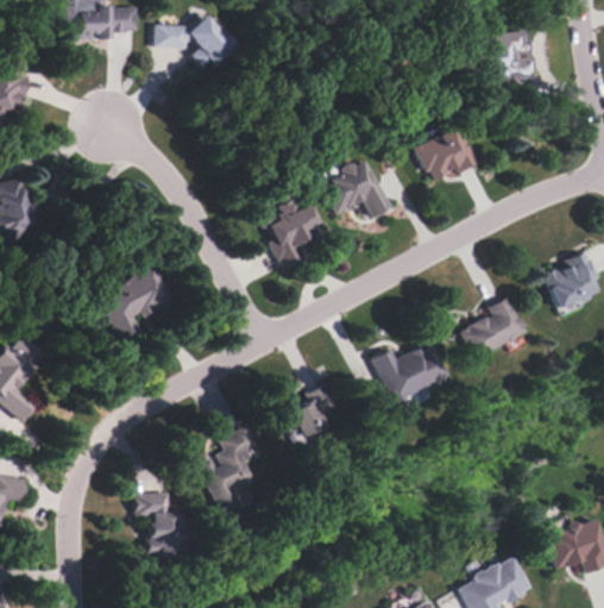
[(136,35),(134,5),(88,5),(88,0),(64,0),(64,36),(136,35)]
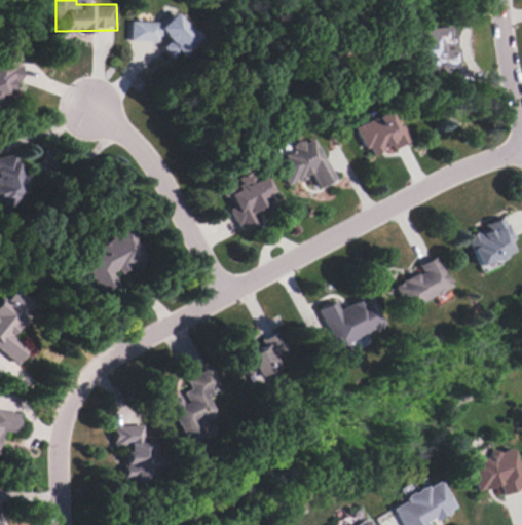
[(131,21),(131,40),(157,41),(160,38),(166,38),(166,47),(177,60),(199,39),(175,10),(163,21),(131,21)]
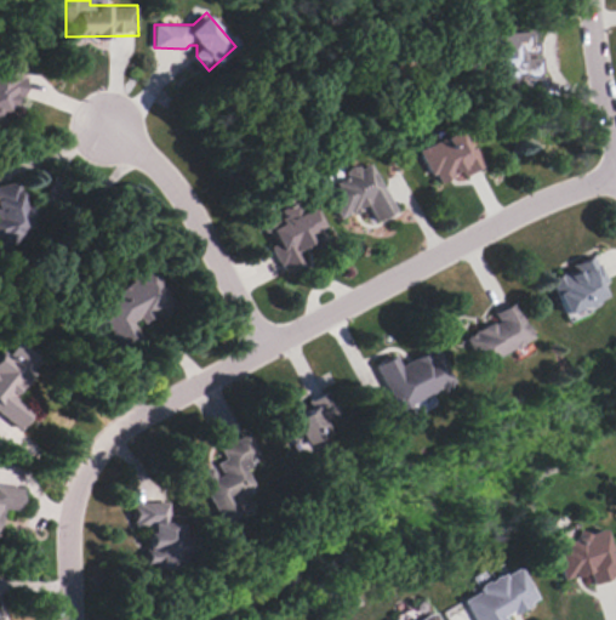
[(546,80),(542,32),(495,34),(498,83),(546,80)]
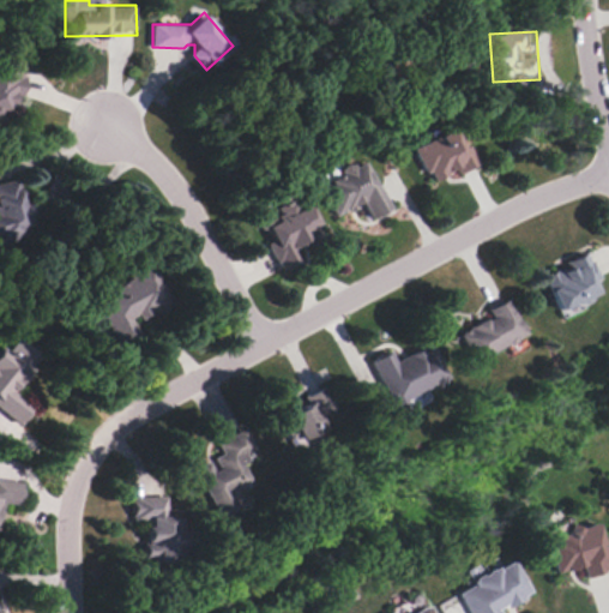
[(0,121),(14,125),(24,66),(0,61),(0,121)]
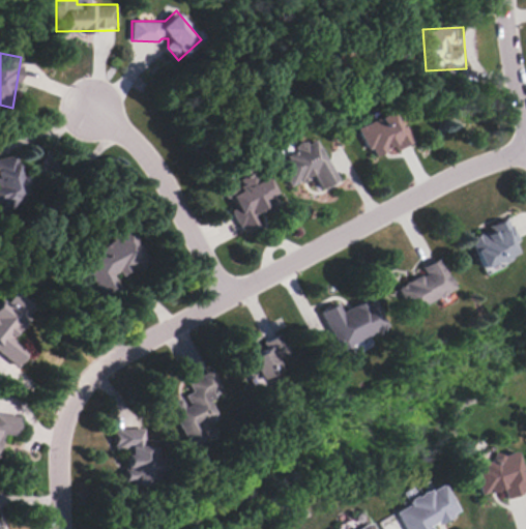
[(360,128),(377,160),(412,142),(397,111),(360,128)]
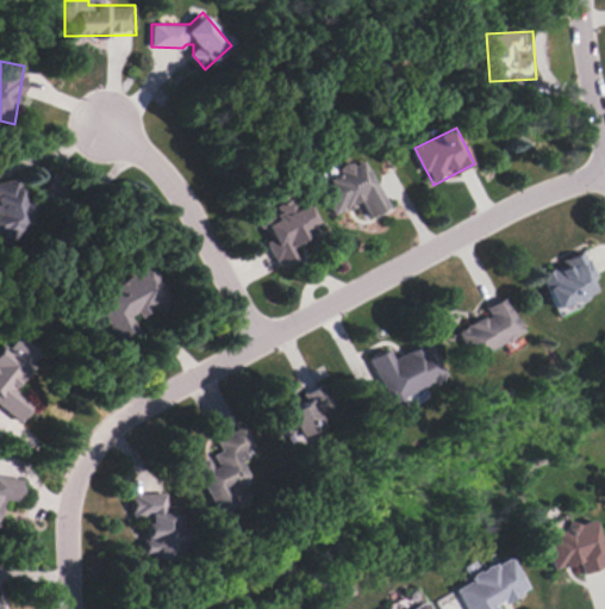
[(370,217),(391,207),(367,160),(320,184),(336,216),(363,203),(370,217)]
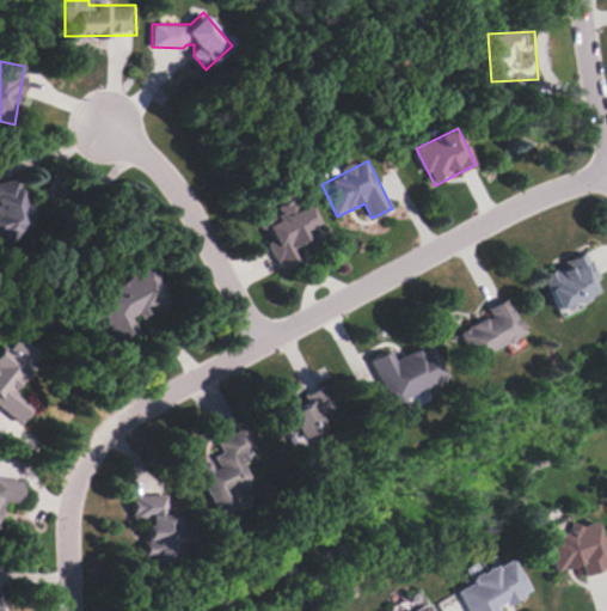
[(19,181),(0,187),(0,245),(36,236),(19,181)]
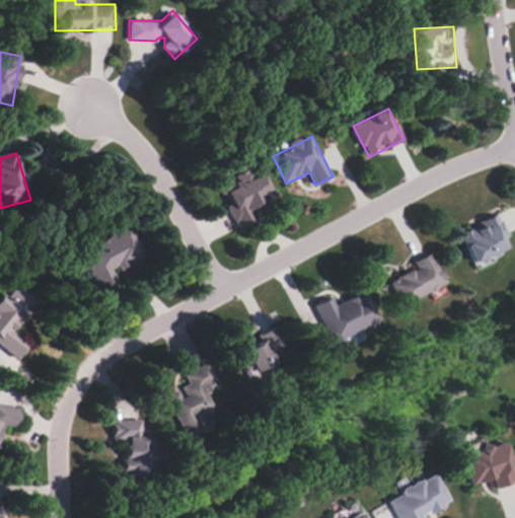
[(277,199),(264,172),(253,177),(251,174),(222,190),(241,228),(258,220),(252,210),(277,199)]
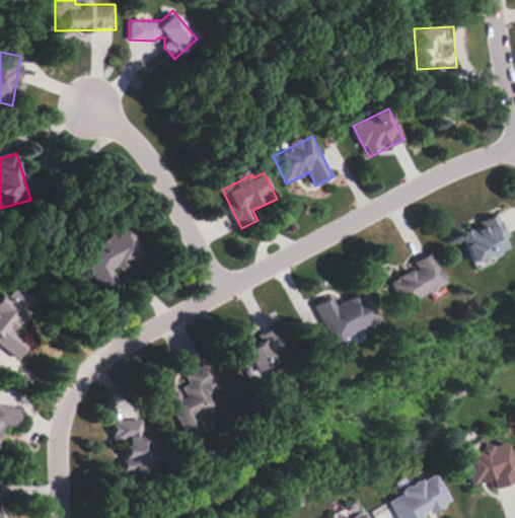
[(509,235),(501,214),(462,230),(476,266),(509,252),(503,238),(509,235)]
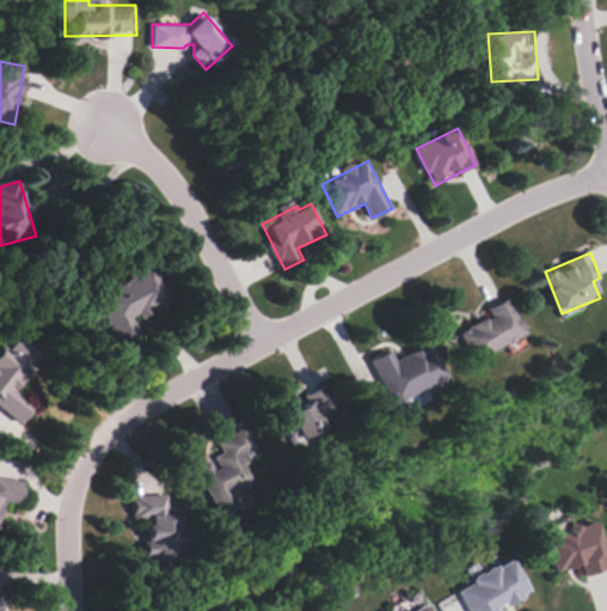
[(94,293),(123,347),(145,336),(138,323),(177,303),(157,261),(94,293)]
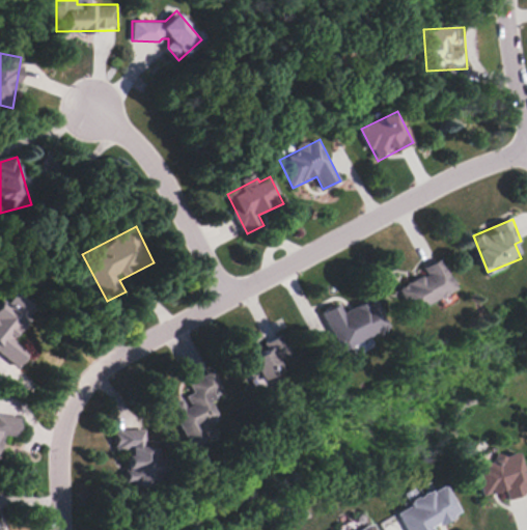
[(423,269),(426,274),(400,286),(413,312),(460,290),(444,258),(423,269)]
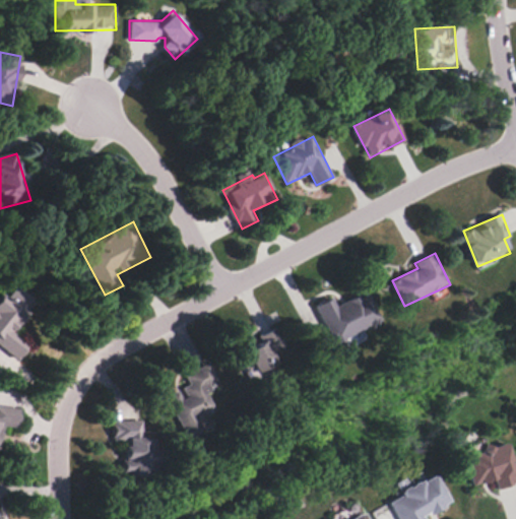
[(3,293),(0,296),(0,342),(19,358),(30,342),(15,330),(37,303),(14,285),(7,296),(3,293)]
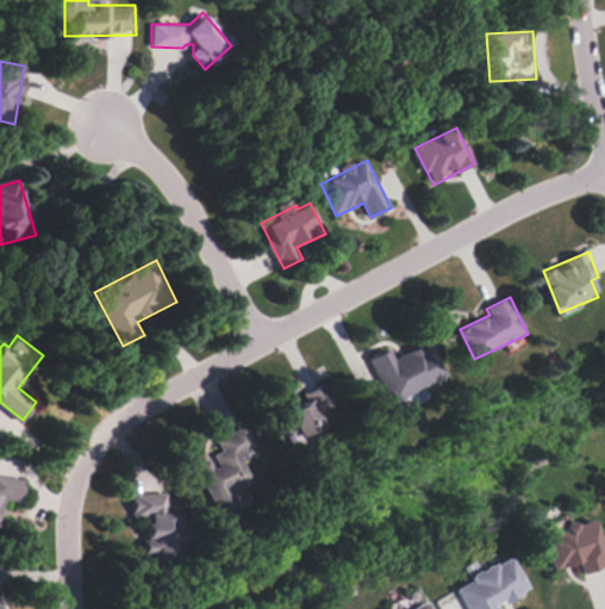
[(395,360),(392,349),(373,358),(394,404),(448,379),(432,343),(395,360)]
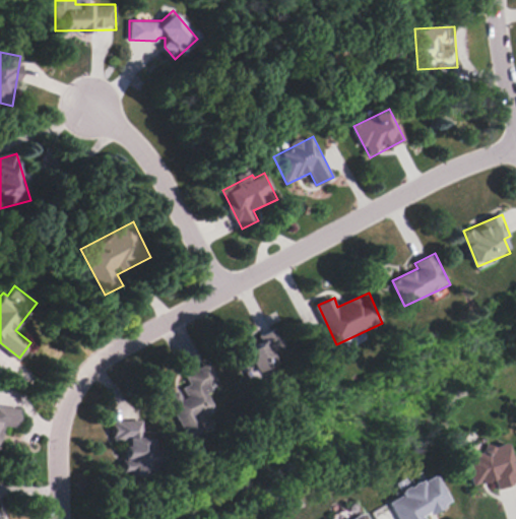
[(238,350),(250,378),(280,365),(274,352),(285,347),(278,332),(238,350)]
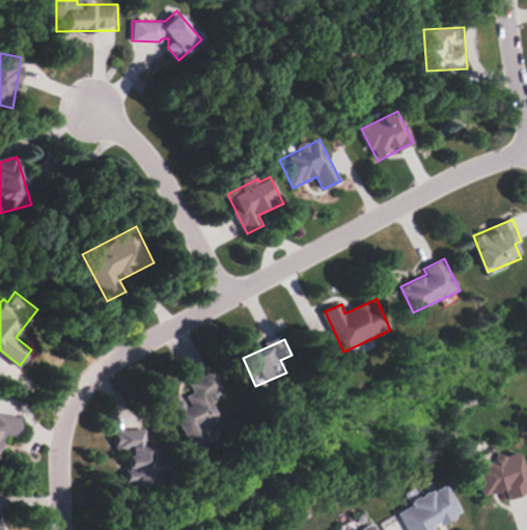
[(173,403),(191,448),(220,437),(215,424),(223,421),(214,395),(223,392),(216,372),(190,382),(195,395),(173,403)]
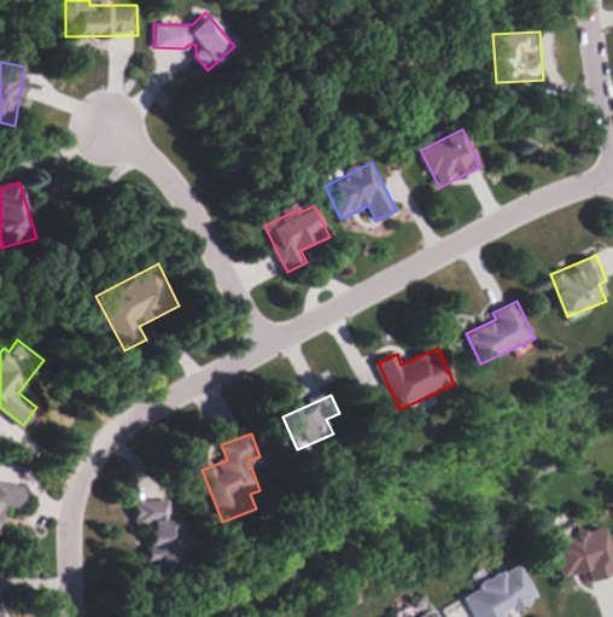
[(25,485),(0,482),(0,536),(5,507),(22,510),(25,485)]
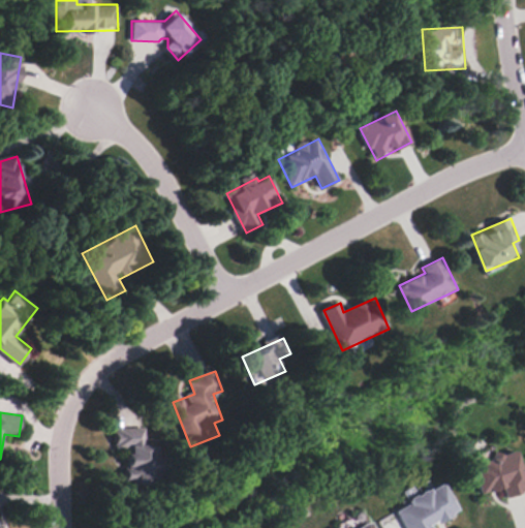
[(127,449),(128,486),(166,485),(164,439),(147,440),(147,428),(116,429),(117,449),(127,449)]
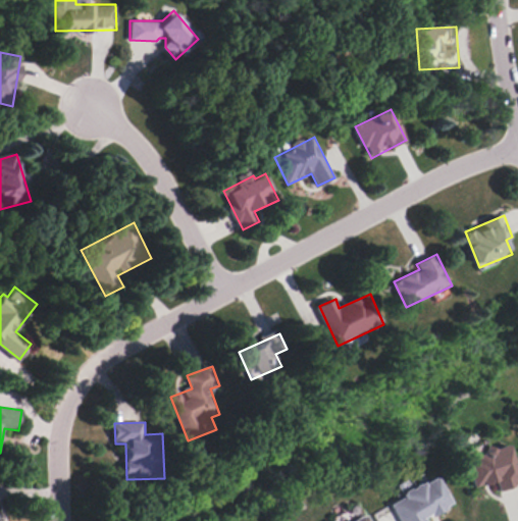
[(517,461),(512,444),(467,459),(476,487),(498,480),(501,490),(517,484),(517,461)]
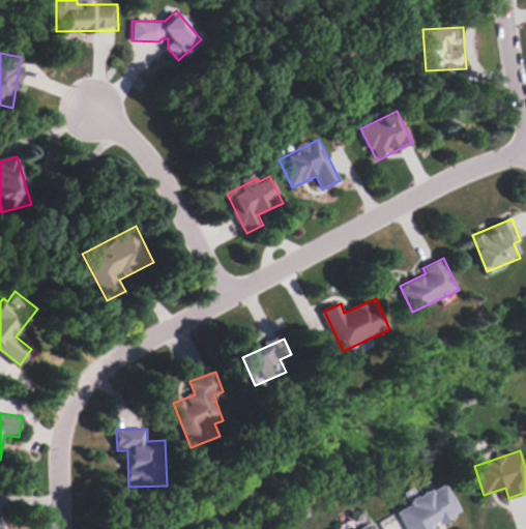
[(399,507),(408,528),(436,528),(434,525),(461,512),(448,485),(399,507)]
